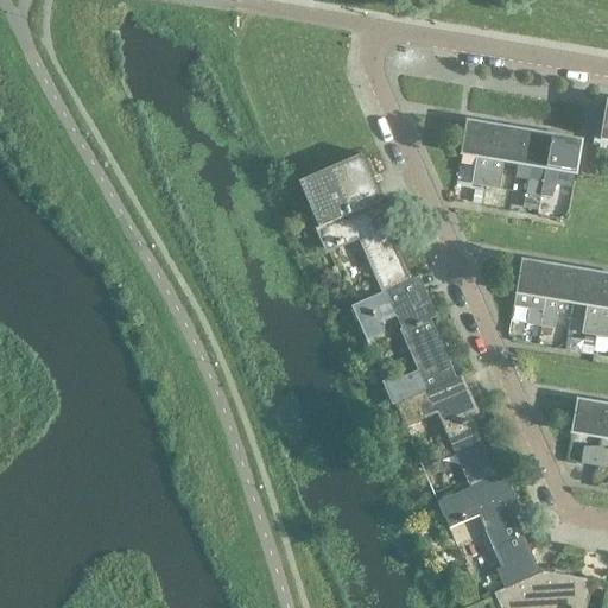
[(485,187),(494,127),(464,122),(460,154),(475,157),(473,170),(474,184),(485,187)]
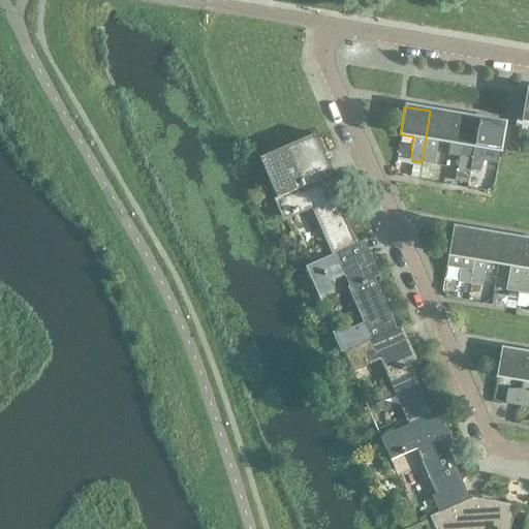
[(449,143),(455,115),(430,111),(422,162),(431,164),(436,152),(437,141),(449,143)]
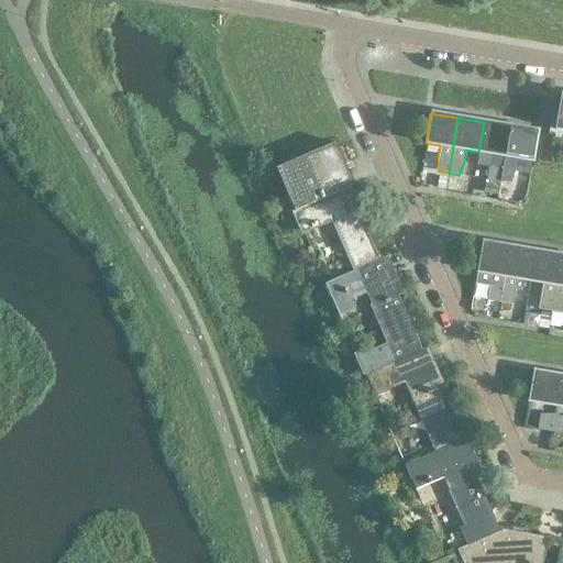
[(504,156),(509,127),(484,122),(478,152),(504,156)]
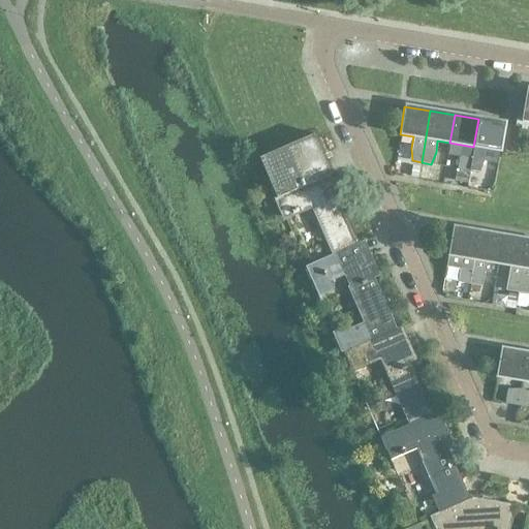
[(499,152),(504,123),(478,119),(473,147),(472,157),(469,170),(479,173),(484,160),(486,149),(499,152)]
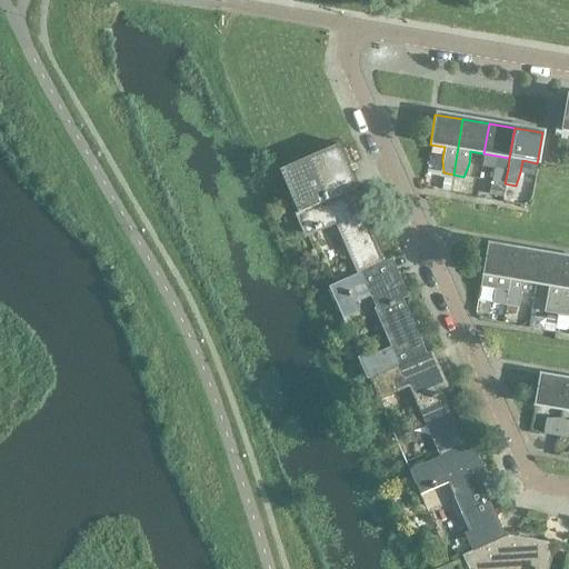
[(386,261),(362,208),(353,189),(357,187),(338,145),(278,170),(306,235),(336,221),(359,273),(386,261)]
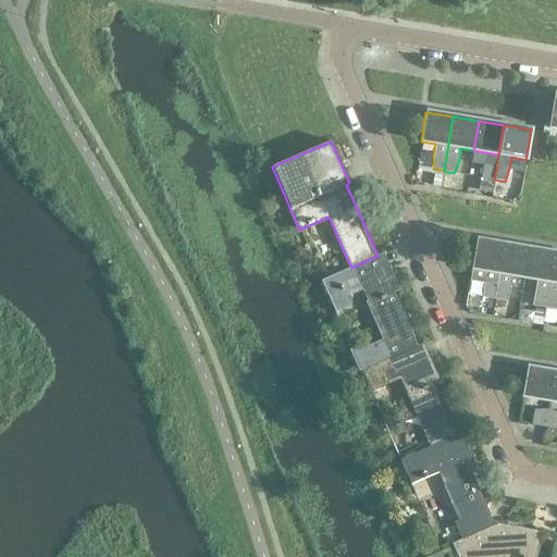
[(494,180),(497,165),(484,164),(484,178),(494,180)]
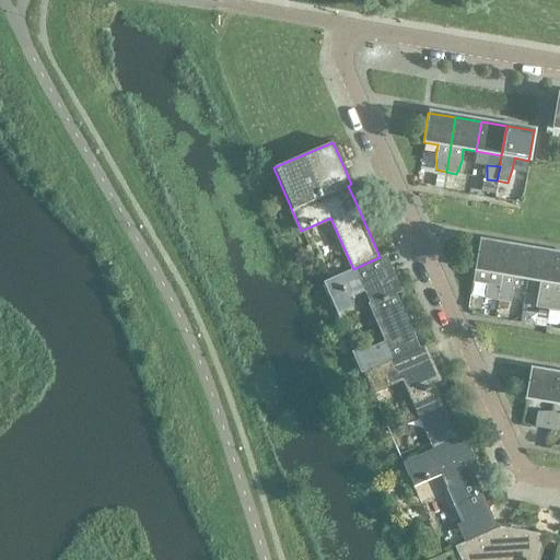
[(501,276),(506,245),(479,241),(474,271),(501,276)]
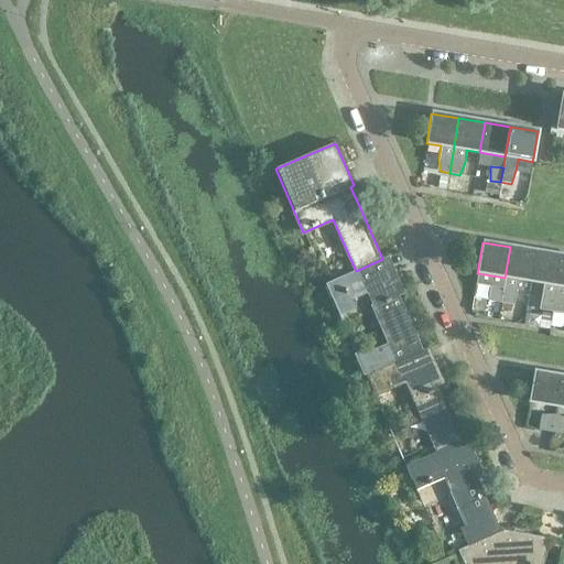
[(530,282),(535,251),(510,247),(505,278),(502,288),(500,302),(511,304),(516,292),(517,280),(530,282)]
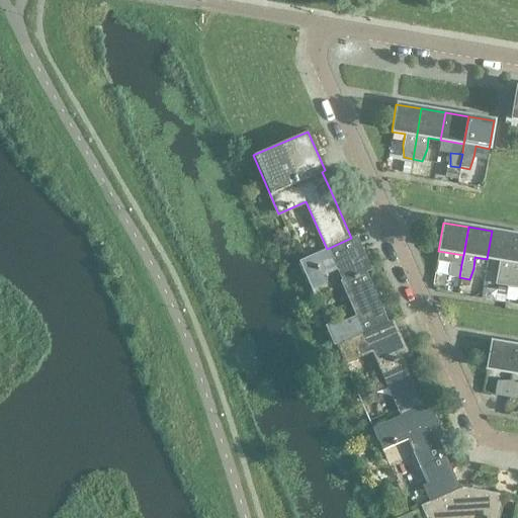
[(507,285),(515,235),(492,231),(487,259),(499,261),(497,272),(497,284),(507,285)]
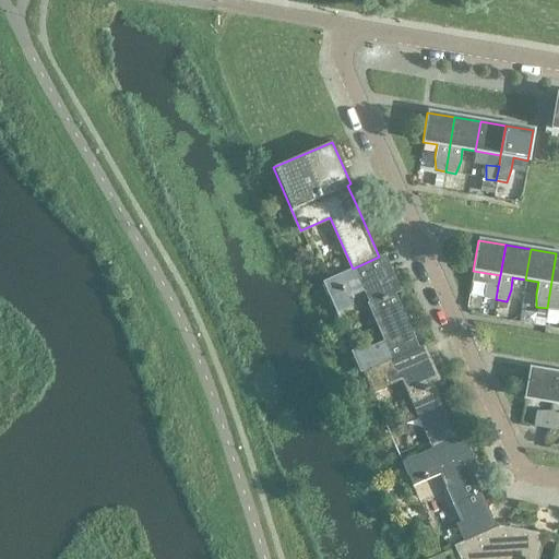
[(558,253),(556,253),(547,308),(557,310),(558,304),(558,253)]
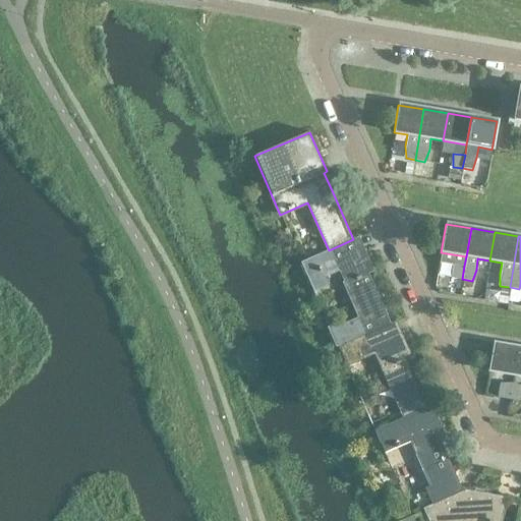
[(390,324),(367,274),(373,272),(358,237),(353,239),(329,250),(300,263),(313,292),(326,287),(322,278),(339,271),(345,283),(343,284),(348,294),(349,294),(360,319),(342,327),(348,341),(390,324)]
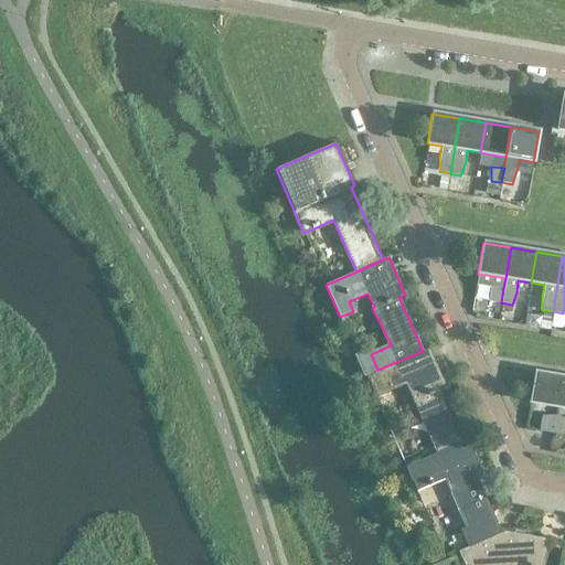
[(501,302),(503,288),(491,288),(491,301),(501,302)]
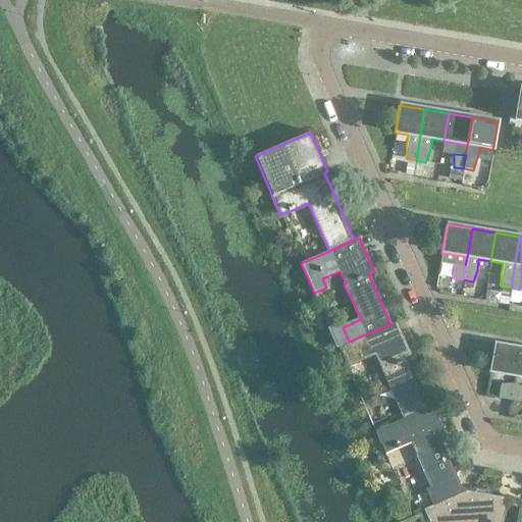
[(427,408),(406,359),(411,356),(396,321),(390,324),(349,342),(337,347),(346,367),(376,354),(382,367),(379,368),(384,378),(386,377),(405,418),(427,408)]
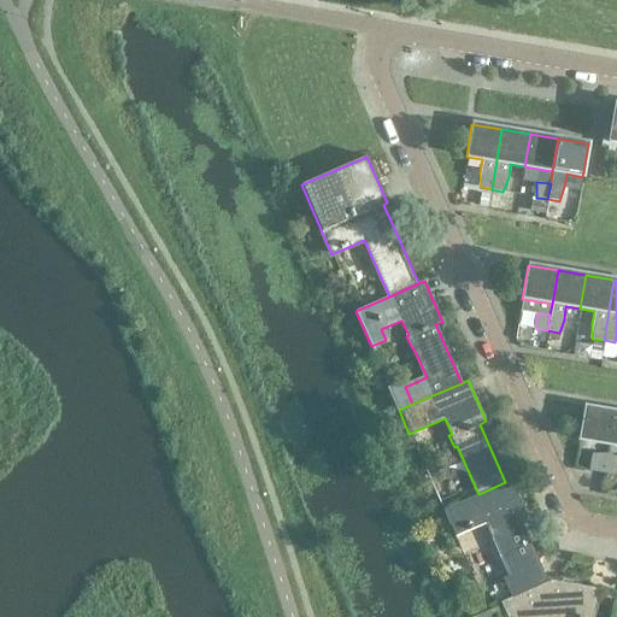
[(607,445),(613,412),(583,407),(579,440),(607,445)]
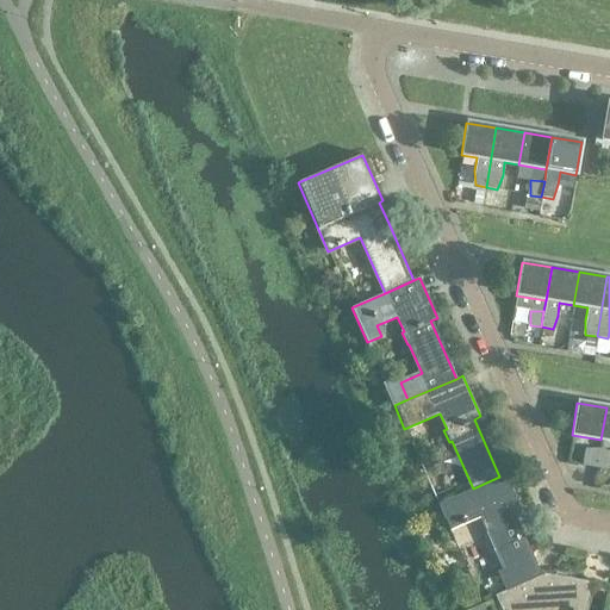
[(597,467),(599,450),(585,450),(586,465),(597,467)]
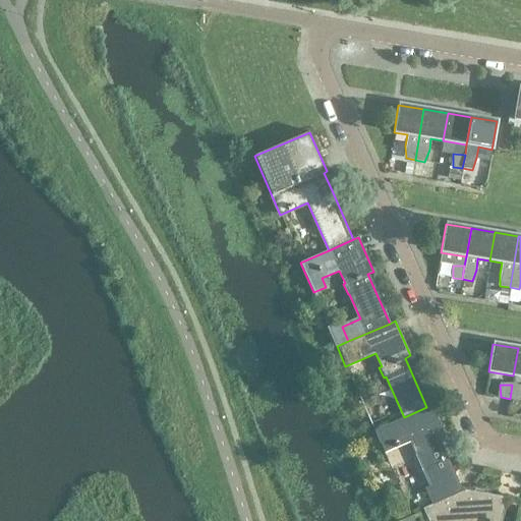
[(519,400),(520,394),(520,388),(512,385),(510,399),(519,400)]
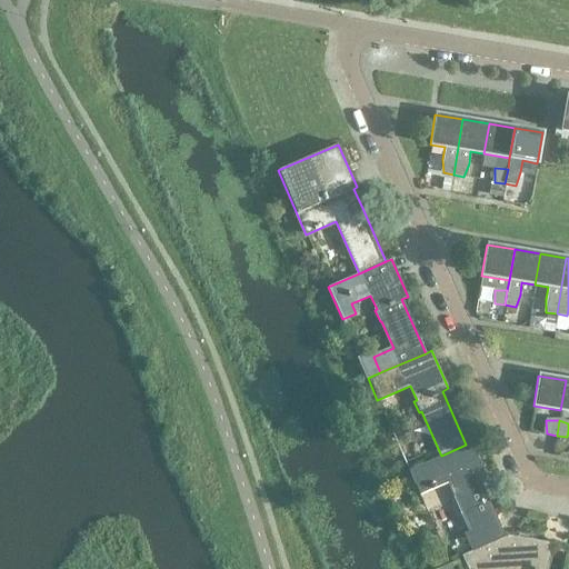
[(503,535),(476,470),(481,468),(470,443),(466,445),(441,456),(408,470),(419,495),(431,489),(431,490),(436,488),(436,487),(447,482),(469,531),(462,533),(470,551),(507,536),(506,533),(503,535)]
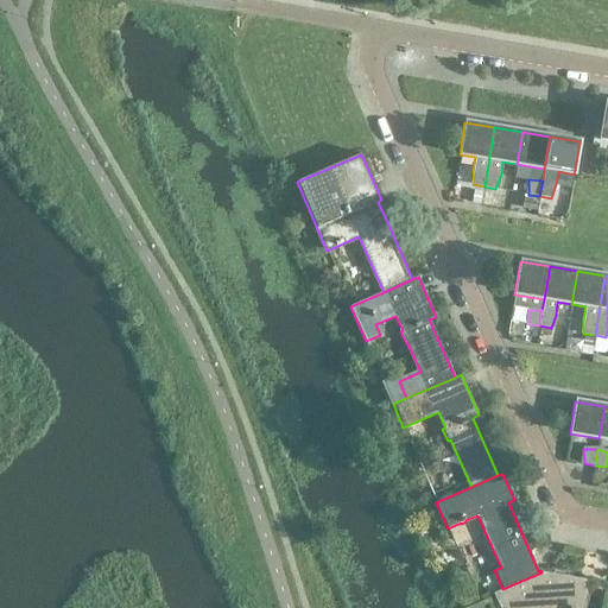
[(498,607),(583,607),(588,581),(542,572),(502,589),(493,594),(498,607)]
